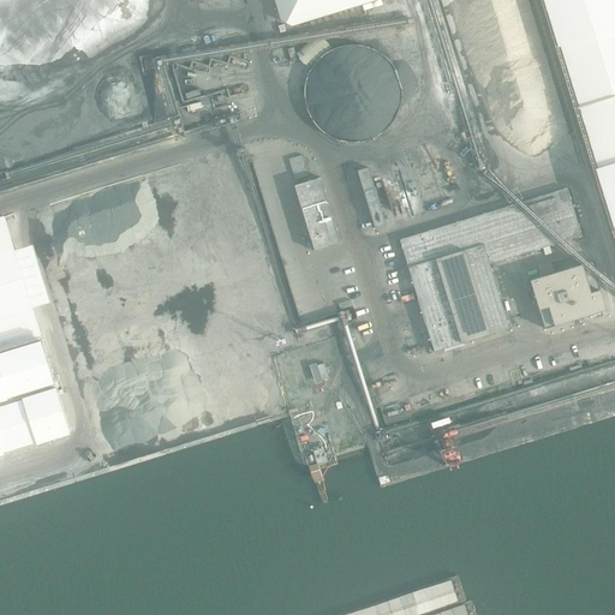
[(273,0),(280,21),(292,28),(380,0),(273,0)]
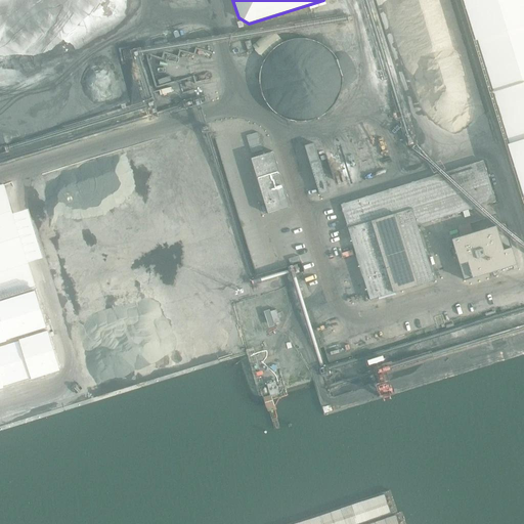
[(272,29),(253,46),(263,58),(284,41),(272,29)]
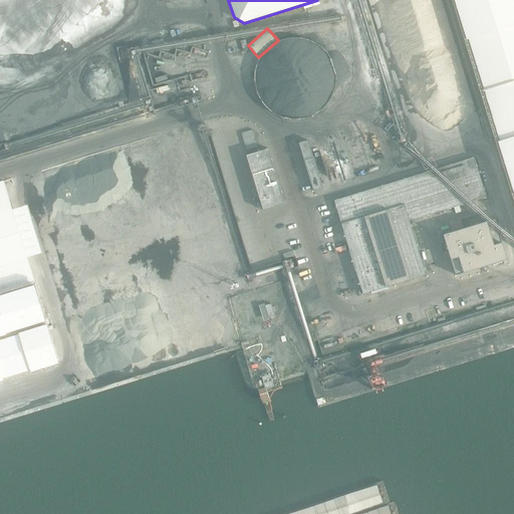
[(336,82),(336,81),(336,74),(335,70),(333,66),(330,59),(325,53),(319,47),(312,44),(304,41),(300,40),(296,40),(287,41),(280,43),(273,46),(267,51),(263,55),(261,58),(259,61),(257,65),(255,73),(254,80),(254,88),(255,91),(257,96),(260,103),(265,109),(268,112),(271,115),(275,117),(279,119),(286,121),(294,122),(301,122),(308,120),(315,117),(319,115),(323,112),(326,108),(328,105),(332,99),(335,91),(336,86),(336,82)]
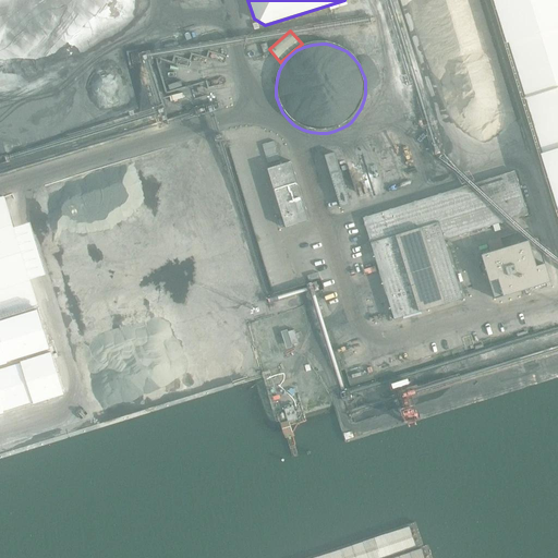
[(257,46),(241,51),(245,62),(262,57),(257,46)]
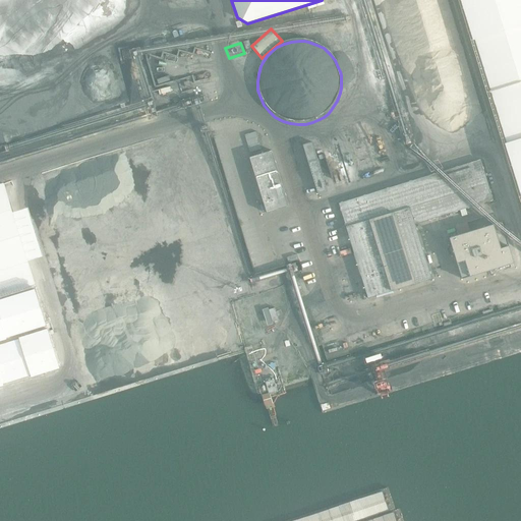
[(258,131),(246,133),(249,151),(262,149),(258,131)]
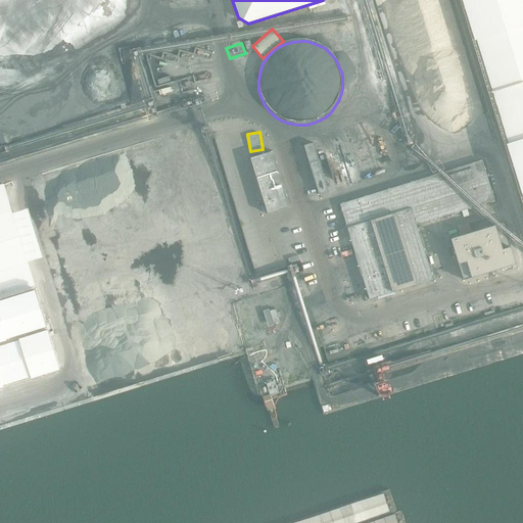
[(314,142),(304,145),(320,195),(329,192),(314,142)]
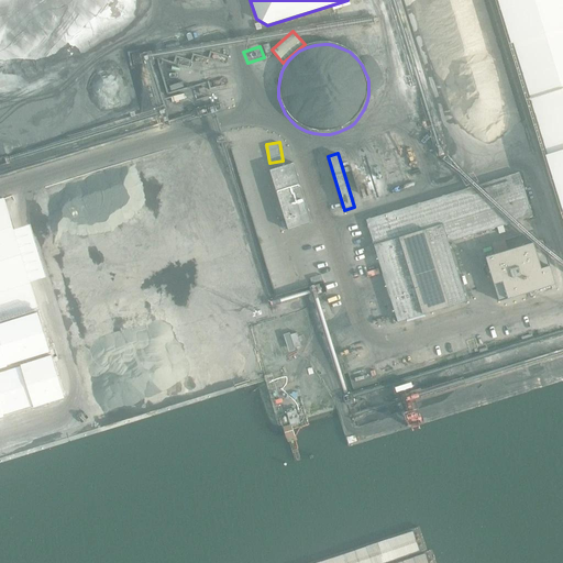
[(294,163),(269,170),(288,230),(312,222),(294,163)]
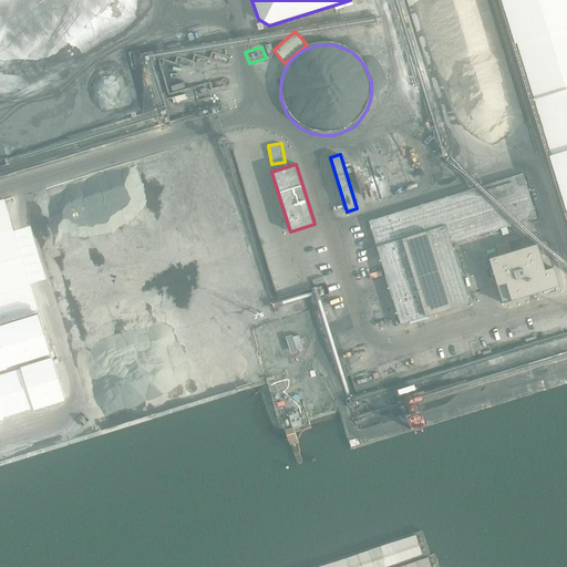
[(523,174),(369,222),(401,325),(471,303),(452,244),(537,218),(523,174)]
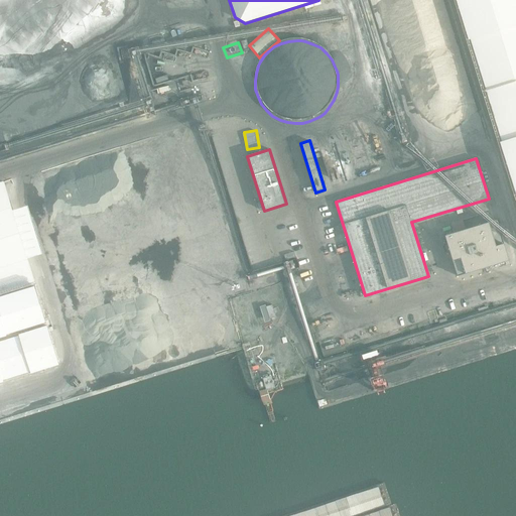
[(0,389),(61,373),(30,257),(42,254),(30,205),(13,209),(7,186),(0,187),(0,389)]
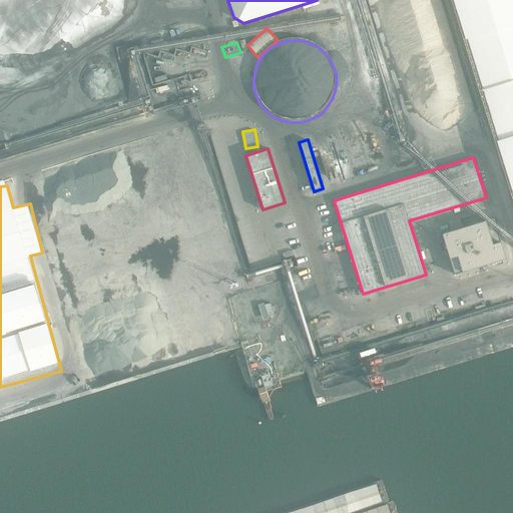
[(442,233),(455,275),(483,267),(484,270),(507,263),(494,218),(442,233)]
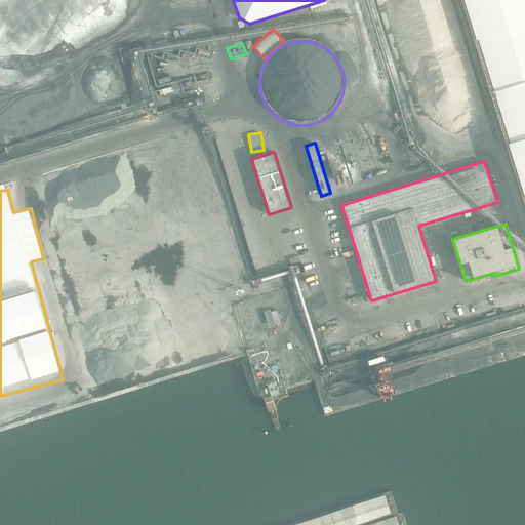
[(324,307),(312,311),(317,327),(329,324),(324,307)]
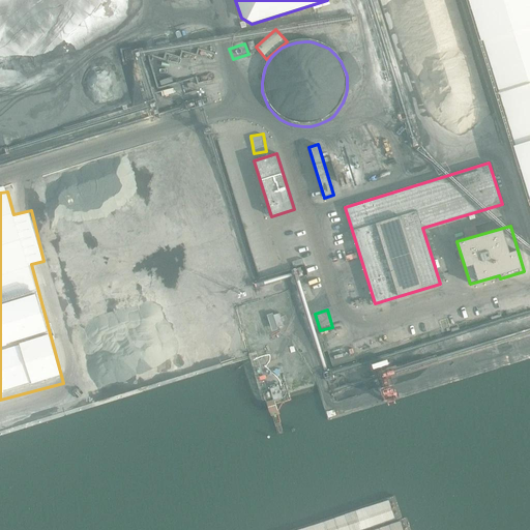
[(278,386),(269,389),(273,401),(282,398),(278,386)]
